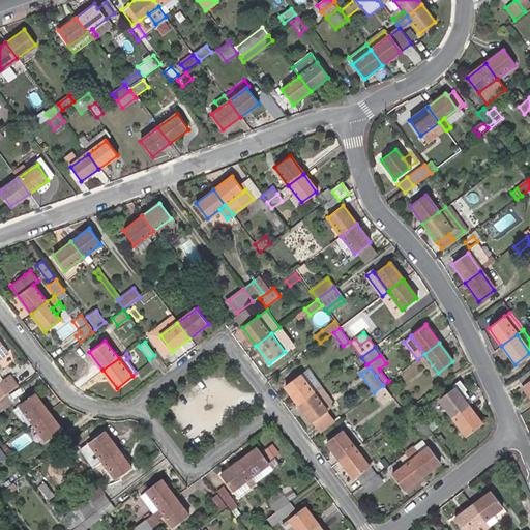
[(286,385),(299,404),(315,392),(300,374),(286,385)]
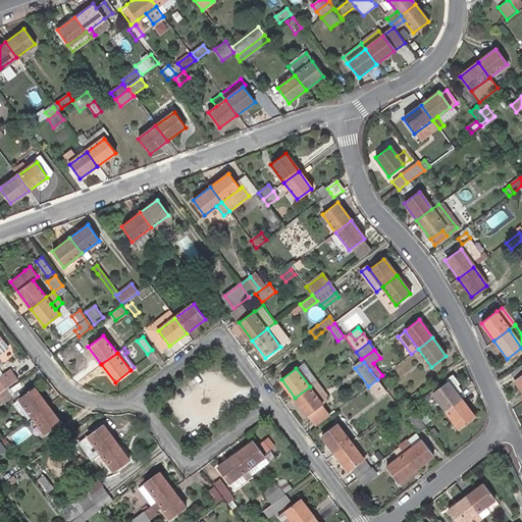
[(0,377),(0,381),(1,382),(5,388),(17,379),(11,370),(3,376),(0,377)]
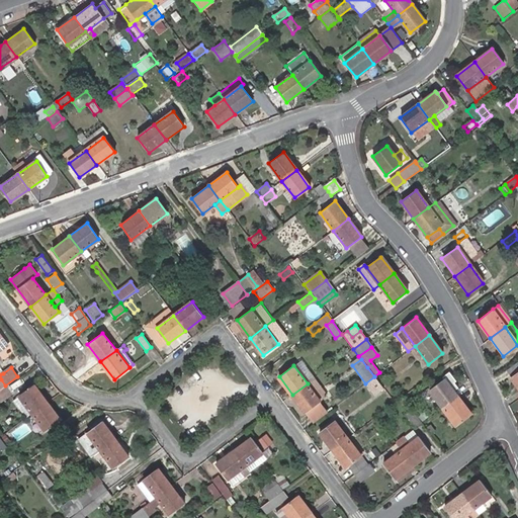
[(374,376),(365,383),(374,395),(383,387),(374,376)]
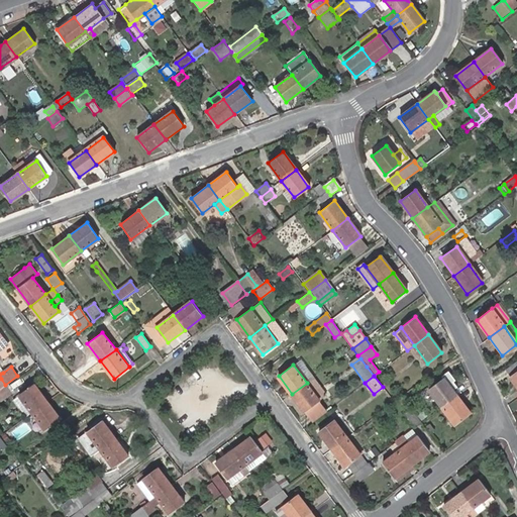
[(307,383),(292,394),(305,412),(306,411),(319,401),(320,400),(319,399),(326,394),(314,377),(307,383)]
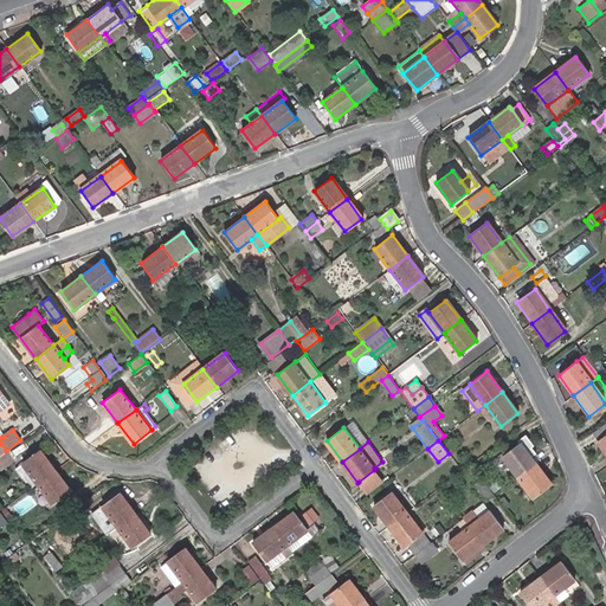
[(517,477),(534,464),(519,443),(501,456),(517,477)]
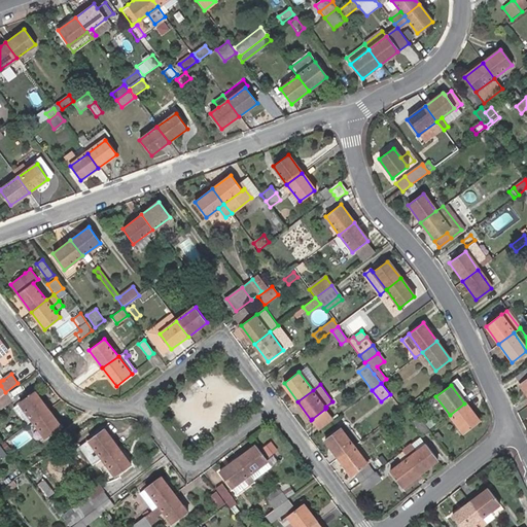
[(21,401),(33,419),(48,408),(35,390),(21,401)]
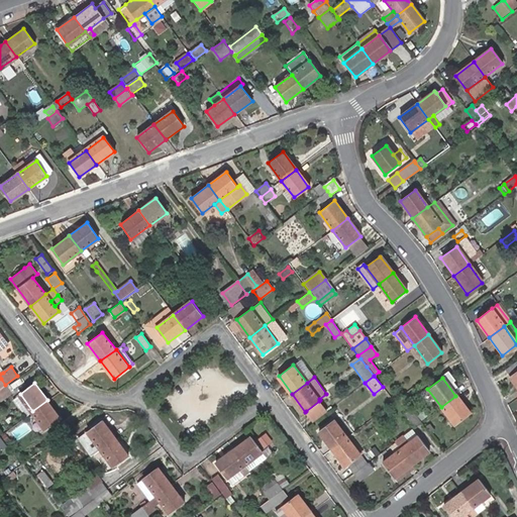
[(5,385),(0,388),(0,400),(11,393),(5,385)]
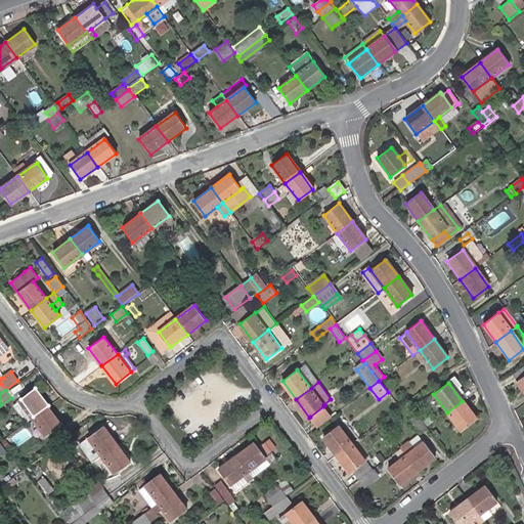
[(13,404),(27,422),(33,417),(20,399),(13,404)]
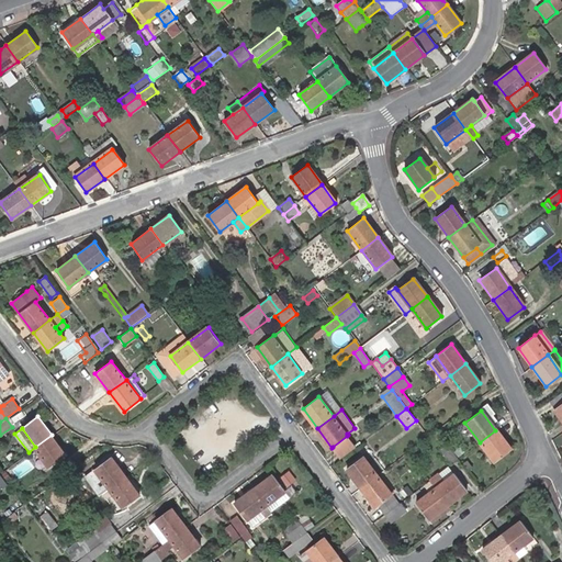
[(510,449),(495,430),(480,442),(494,462),(510,449)]
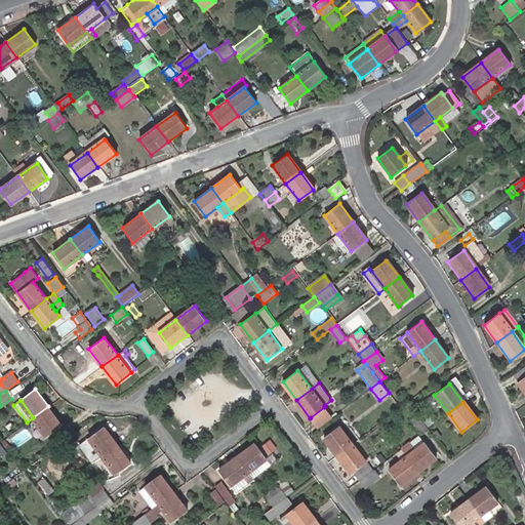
[(48,406),(33,417),(47,436),(62,426),(48,406)]
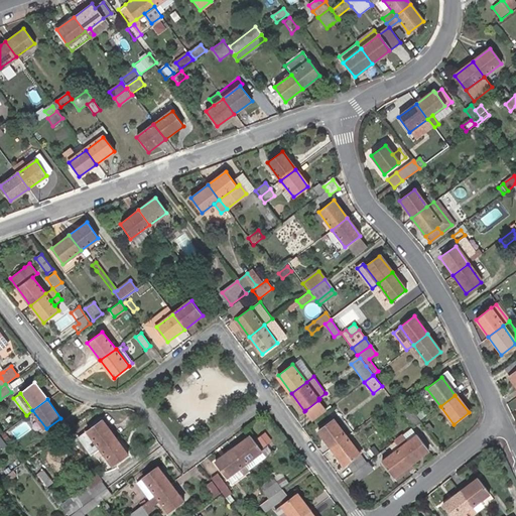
[(318,400),(305,410),(312,420),(326,410),(318,400)]
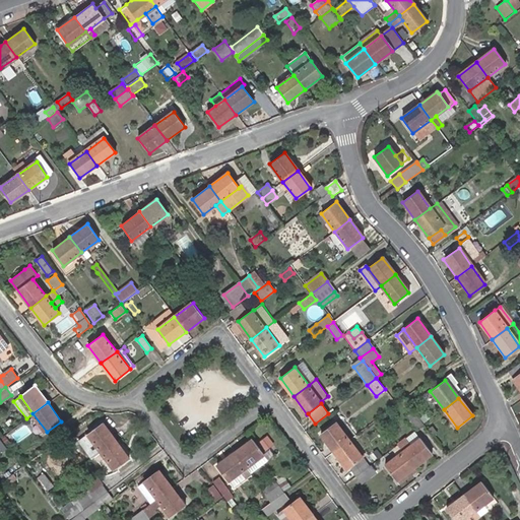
[(412,411),(406,416),(416,430),(423,425),(412,411)]
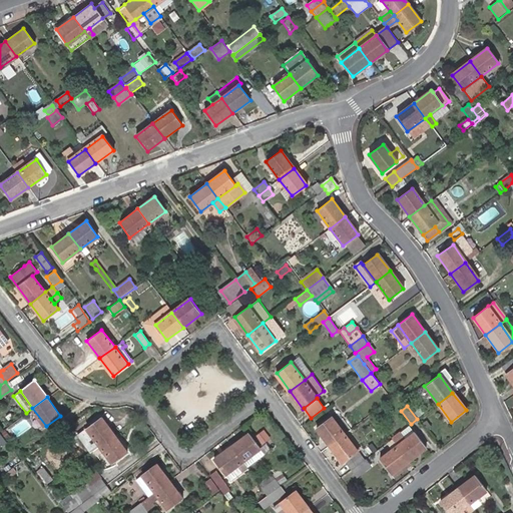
[(317,427),(330,445),(345,434),(332,416),(317,427)]
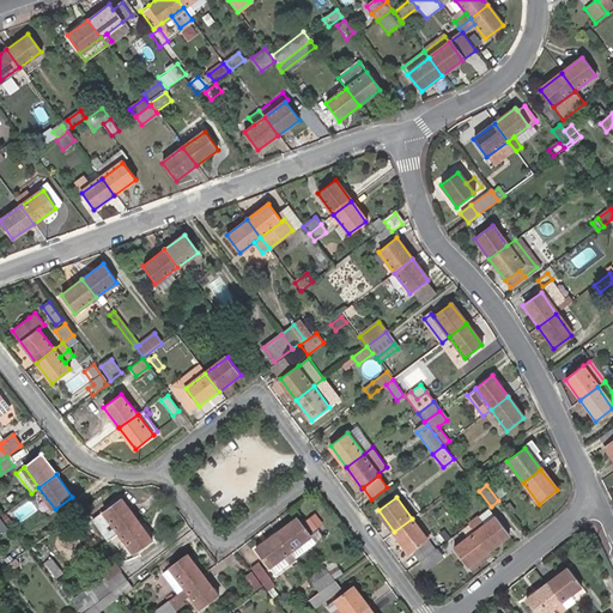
[(119,532),(137,519),(122,498),(103,511),(116,528),(119,532)]
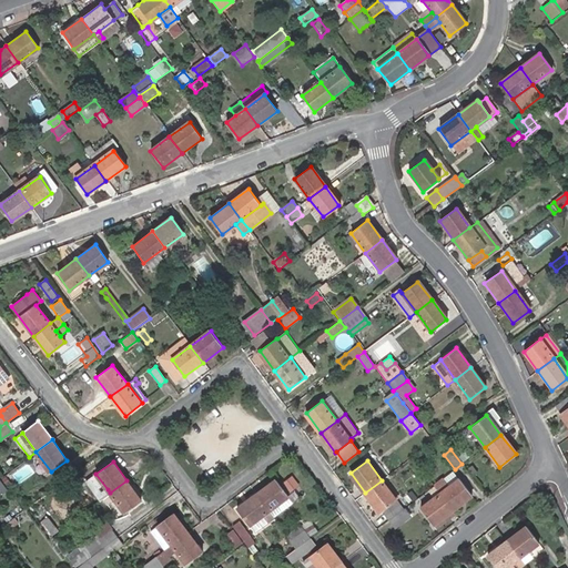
[(95,474),(88,479),(100,495),(108,489),(95,474)]
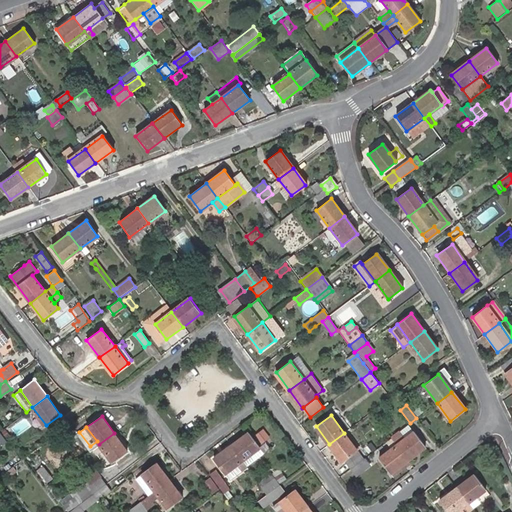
[(407,427),(391,438),(396,445),(412,433),(407,427)]
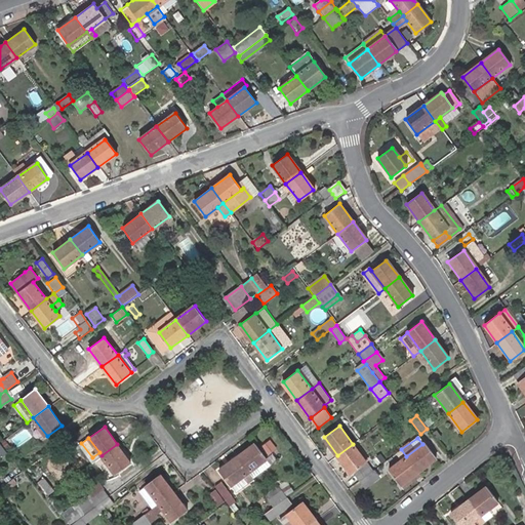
[(268,440),(259,446),(265,452),(273,446),(268,440)]
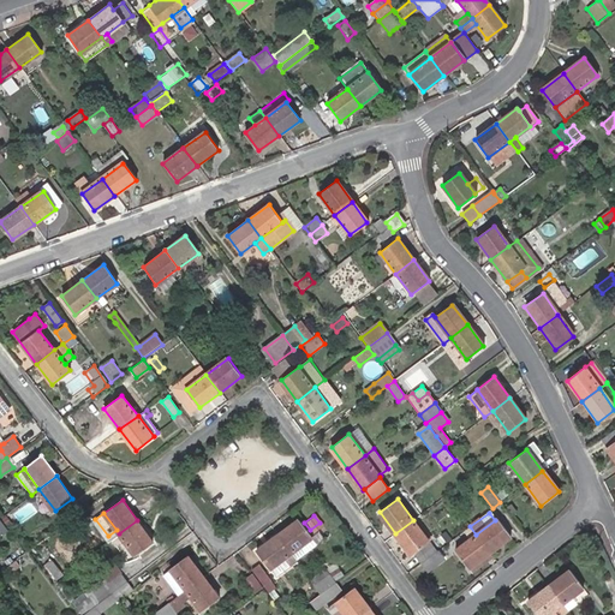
[(299,519),(276,535),(291,554),(312,537),(299,519)]
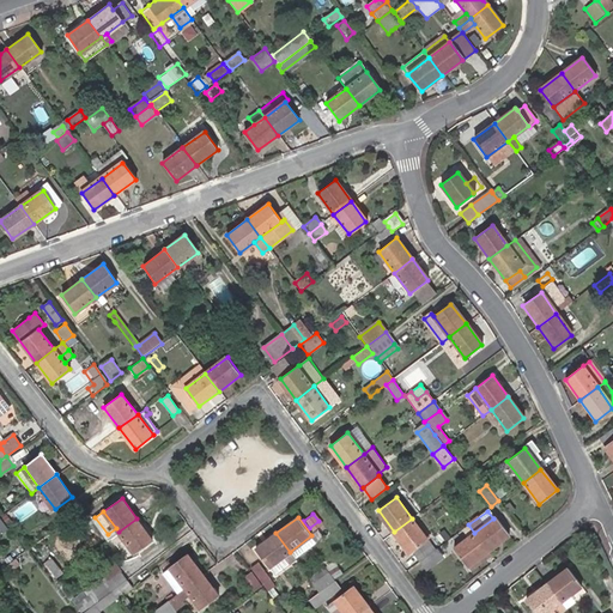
[(493,519),(474,533),(487,550),(509,535),(495,517),(493,519)]
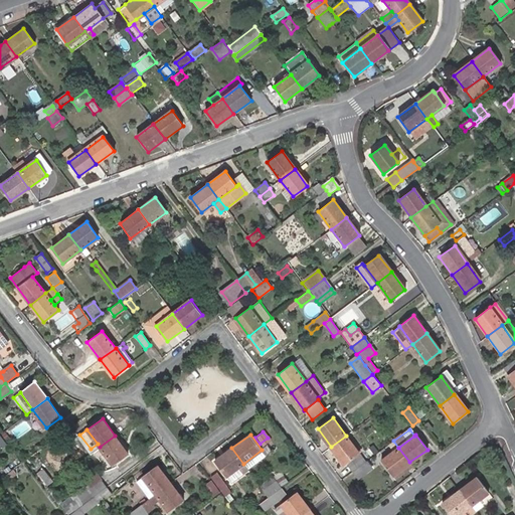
[(129,454),(115,436),(100,447),(104,453),(113,465),(129,454)]
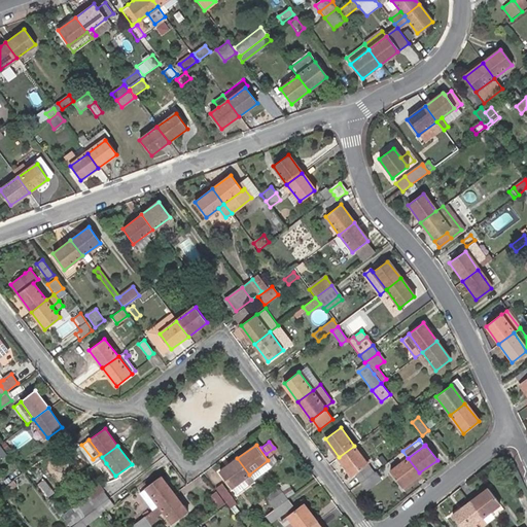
[(354,446),(339,457),(352,476),(367,464),(354,446)]
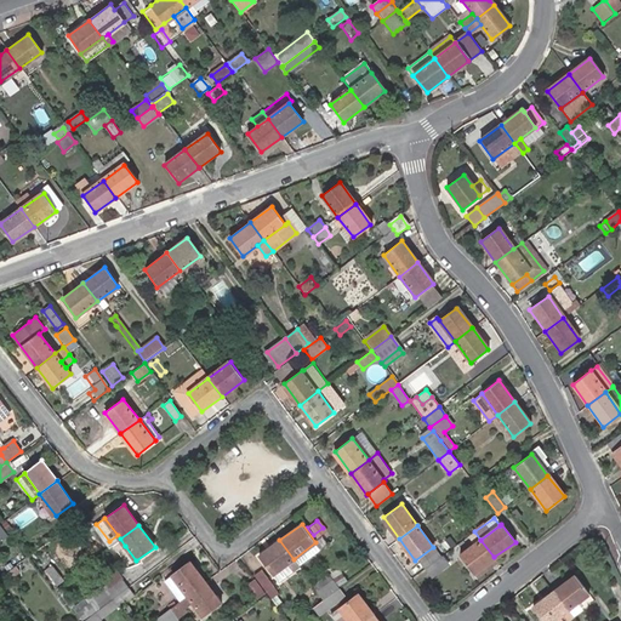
[(107,542),(110,547),(112,546),(120,539),(118,535),(109,541),(107,542)]
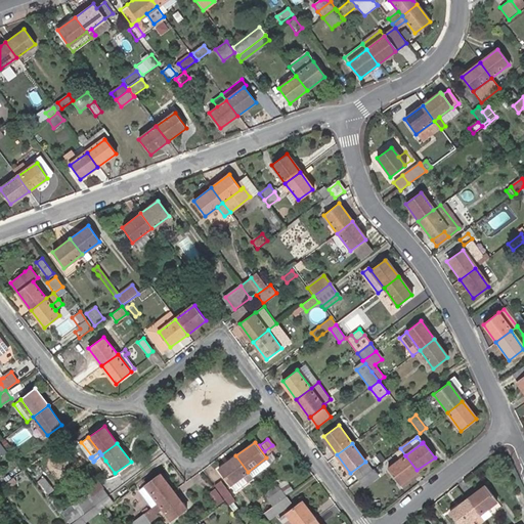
[(101,454),(94,461),(98,466),(105,461),(101,454)]
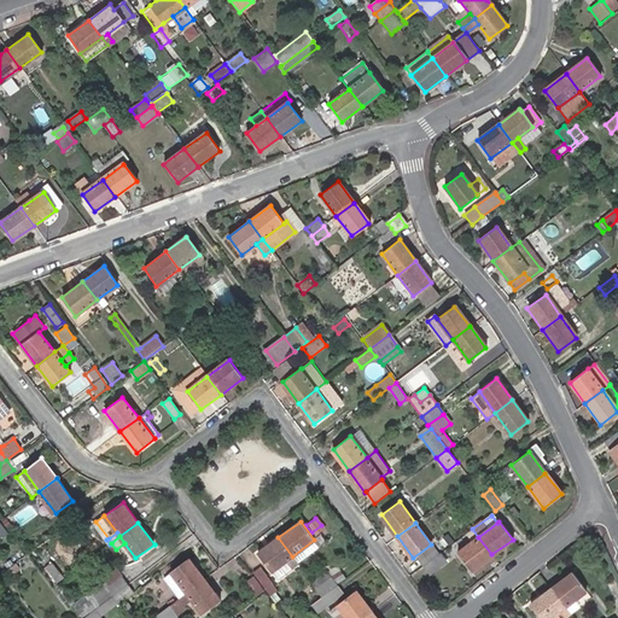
[(292,557),(278,537),(257,553),(270,571),(286,560),(292,567),(297,564),(297,563),(292,557)]
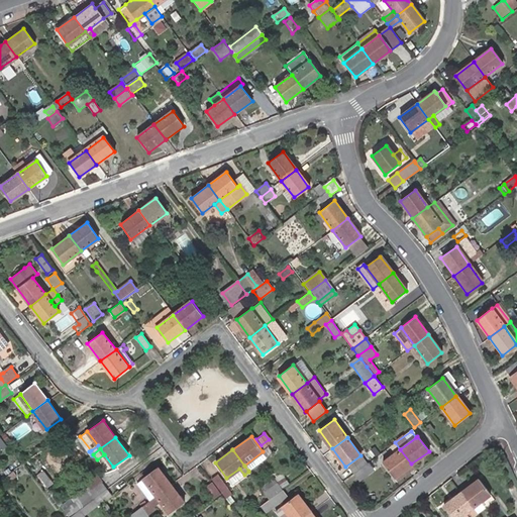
[(411,463),(400,449),(383,462),(394,478),(411,463)]
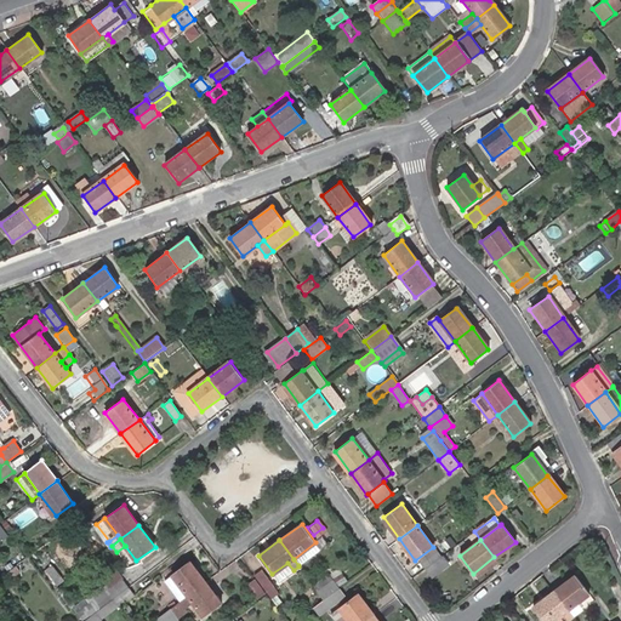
[(315,542),(294,559),(298,565),(319,550),(315,542)]
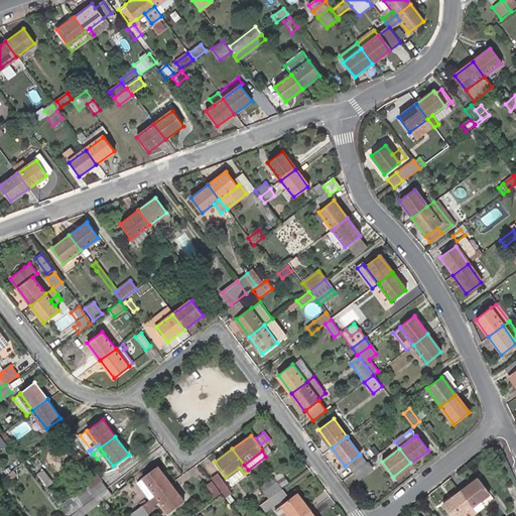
[(368,452),(363,456),(368,462),(372,458),(368,452)]
